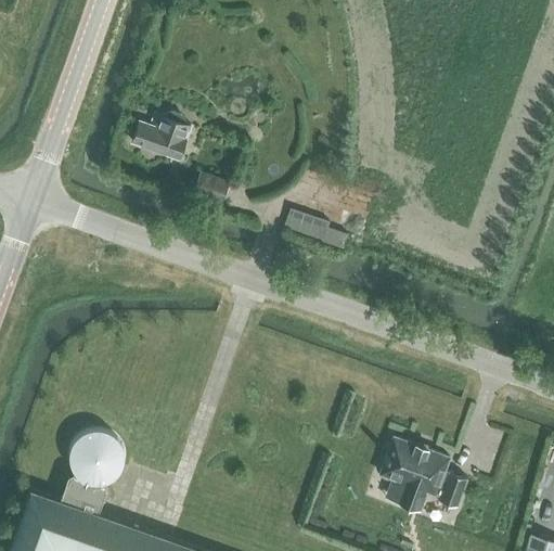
[(133,145),(180,162),(191,129),(156,116),(153,128),(141,124),(133,145)]
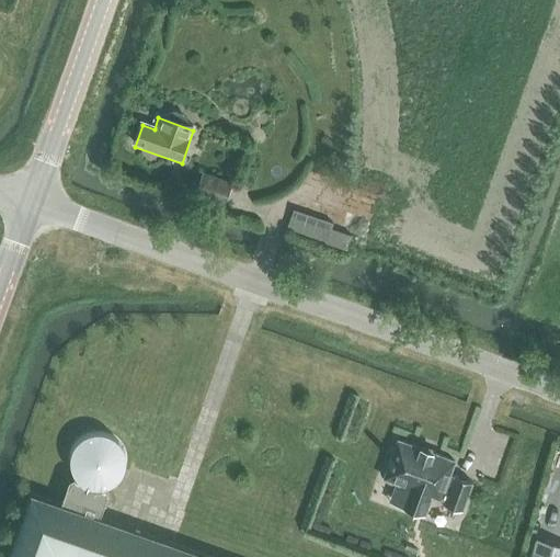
[(196,199),(225,208),(232,186),(204,177),(196,199)]
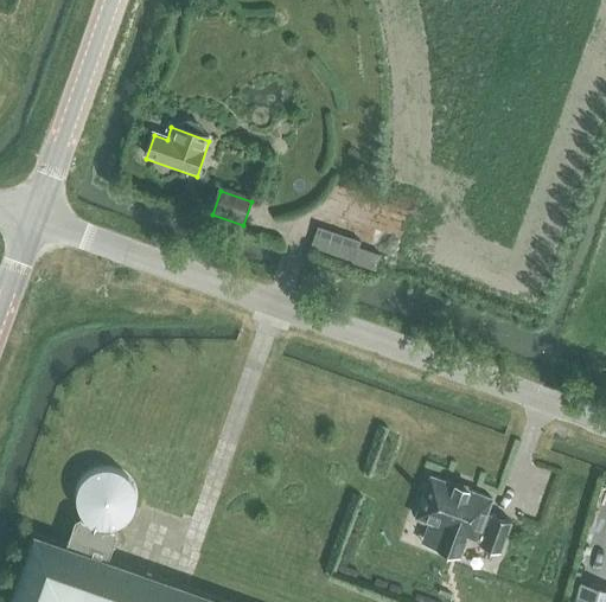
[(355,267),(377,275),(382,260),(359,253),(362,247),(319,231),(313,251),(355,266),(355,267)]
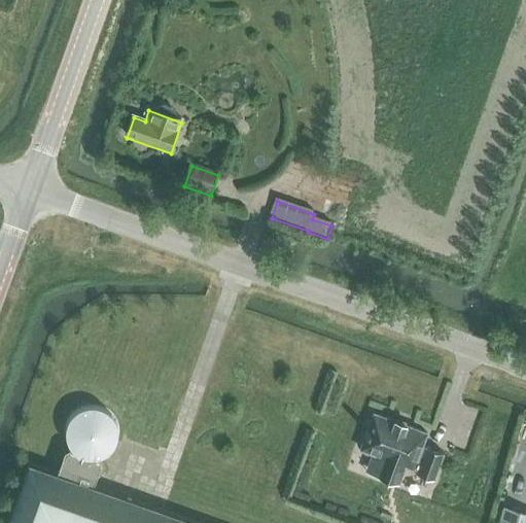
[(117,423),(116,421),(114,419),(113,418),(111,416),(109,414),(108,413),(106,412),(103,411),(101,410),(99,409),(97,409),(94,409),(90,409),(86,409),(84,410),(82,410),(80,411),(78,413),(76,414),(74,415),(72,417),(71,419),(70,421),(68,423),(67,425),(67,427),(66,429),(65,431),(65,434),(65,437),(65,439),(66,442),(66,444),(67,446),(68,448),(69,450),(71,452),(66,455),(58,477),(30,467),(9,522),(186,522),(95,490),(102,467),(102,461),(104,460),(106,459),(108,458),(110,457),(112,455),(113,453),(115,451),(116,449),(117,447),(118,445),(119,443),(119,441),(119,438),(119,436),(119,433),(119,430),(118,428),(118,426),(117,423)]
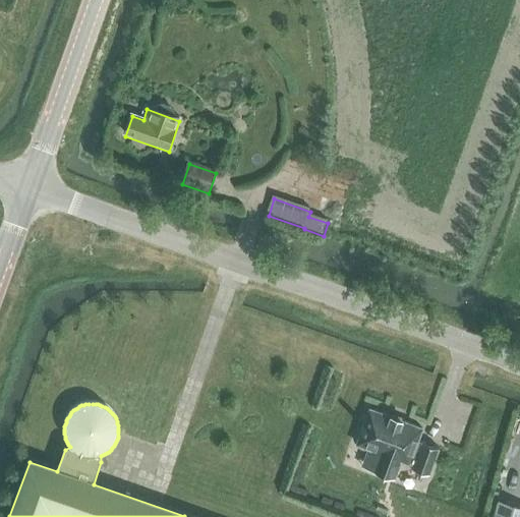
[(370,452),(363,470),(396,481),(402,464),(414,468),(413,471),(430,477),(439,453),(418,446),(423,432),(370,412),(358,448),(370,452)]
